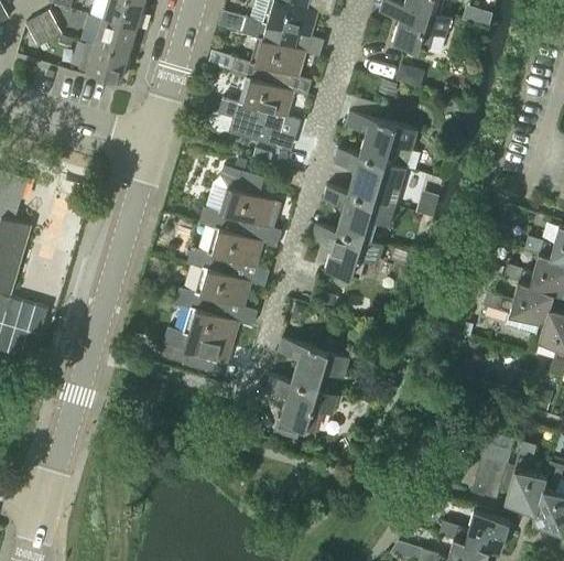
[(94,0),(90,13),(104,18),(137,28),(144,1),(139,0),(94,0)]
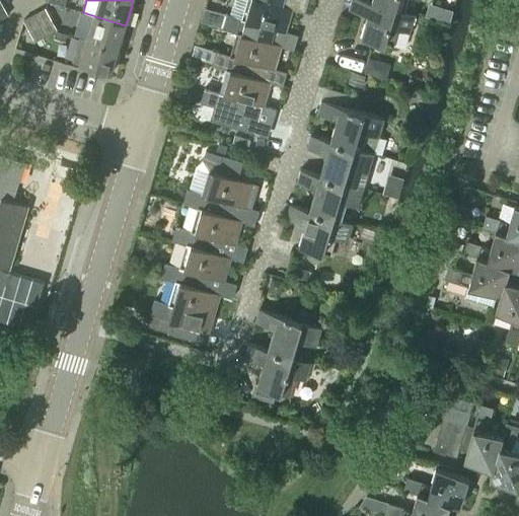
[(238,34),(281,48),(294,52),(298,37),(286,32),(293,10),(257,0),(248,0),(242,19),(228,15),(226,20),(212,15),(208,25),(238,34)]
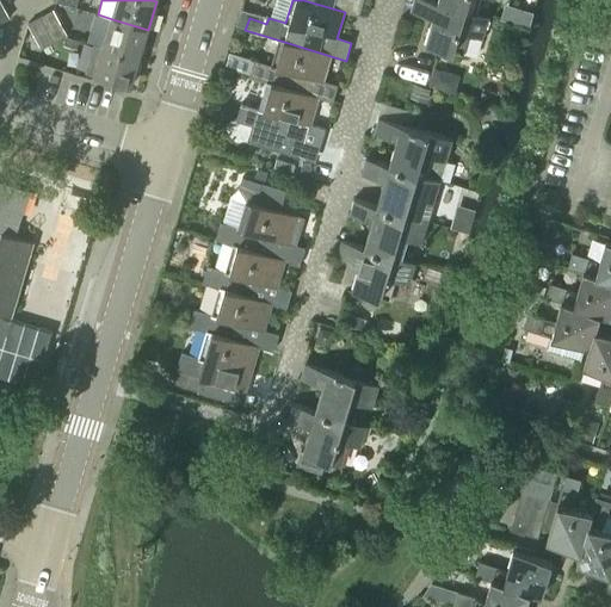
[(303,0),(345,12),(359,17),(364,0),(303,0)]
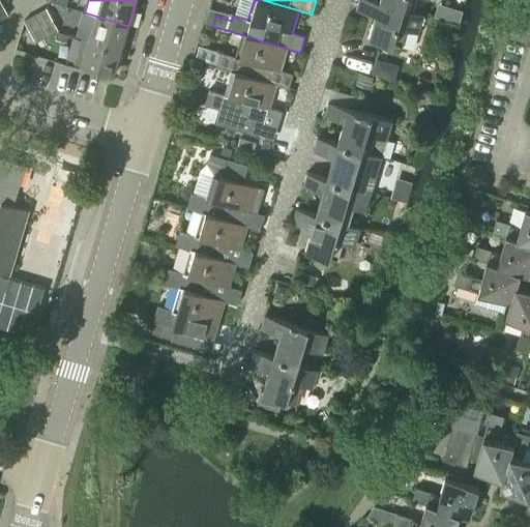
[(419,34),(424,17),(412,12),(380,3),(369,0),(359,0),(357,10),(376,16),(370,39),(402,50),(407,31),(419,34)]
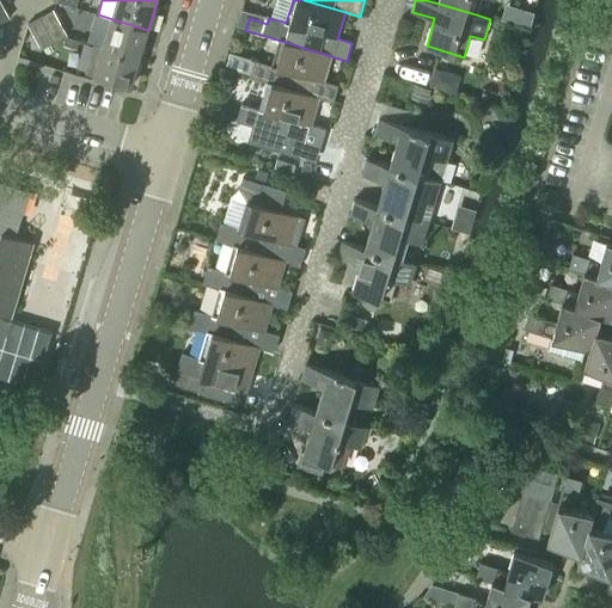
[(440,0),(439,4),(476,14),(479,0),(440,0)]
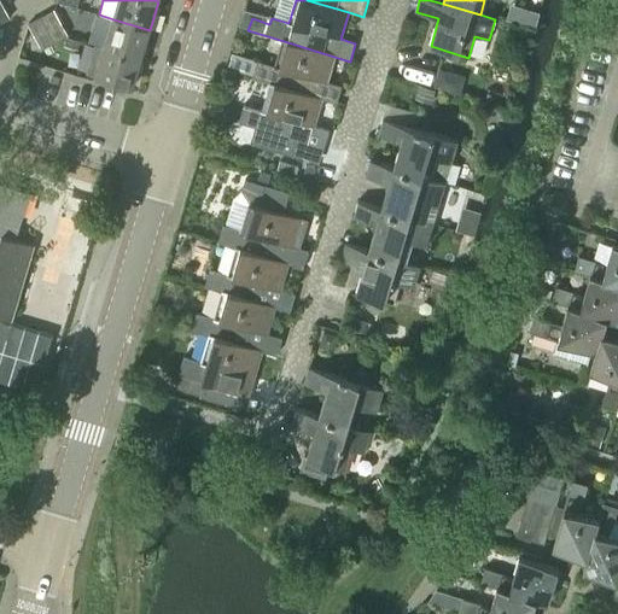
[(3,7),(0,7),(0,24),(10,19),(3,7)]
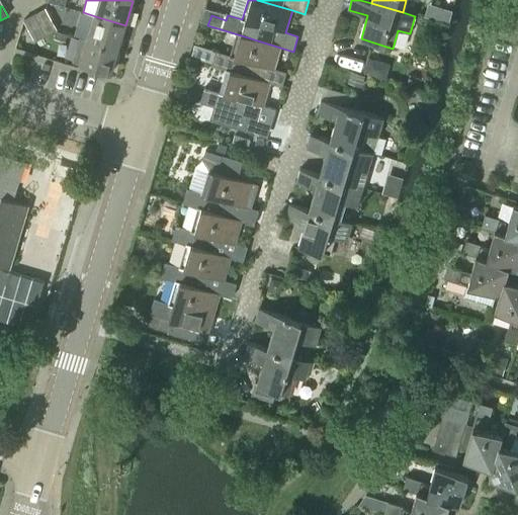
[(34,16),(46,36),(57,31),(46,10),(34,16)]
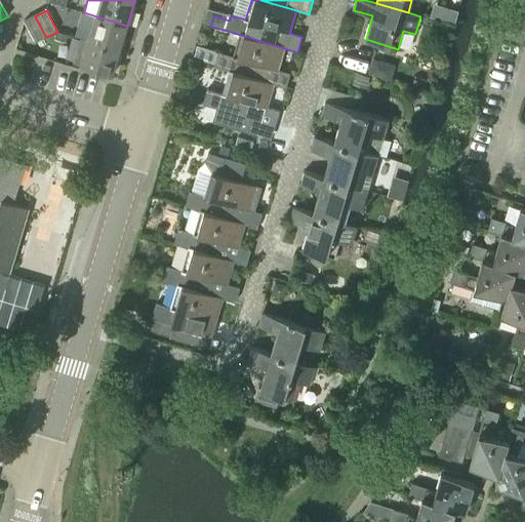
[(46,37),(35,16),(25,22),(35,43),(46,37)]
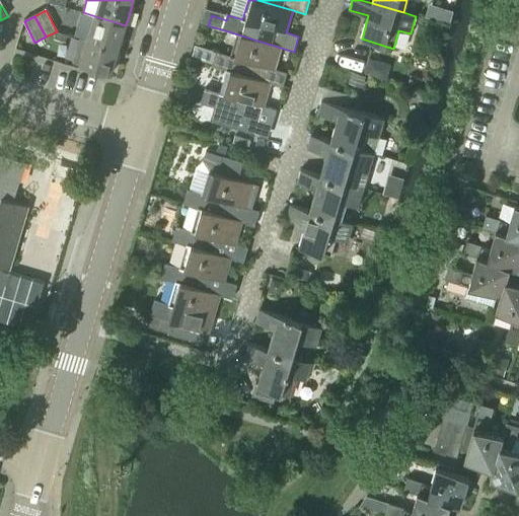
[(126,25),(95,16),(87,41),(119,50),(126,25)]
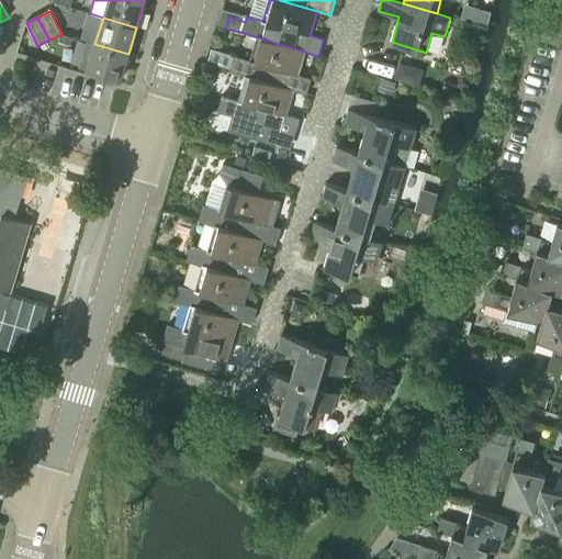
[(62,34),(57,42),(71,47),(74,40),(62,34)]
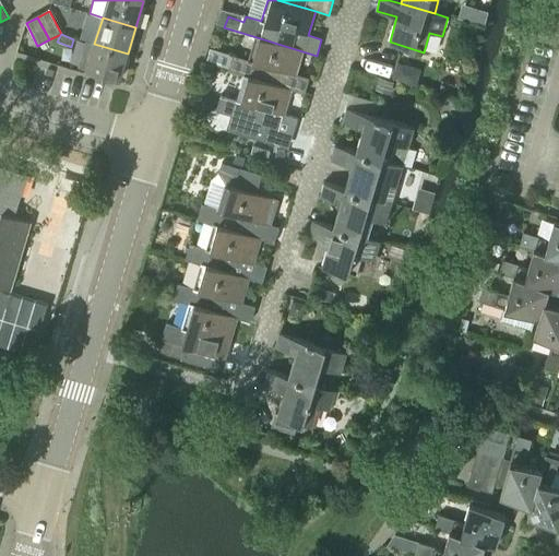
[(246,77),(292,91),(305,95),(310,79),(296,74),(302,51),(257,37),(249,61),(210,49),(205,64),(246,77)]
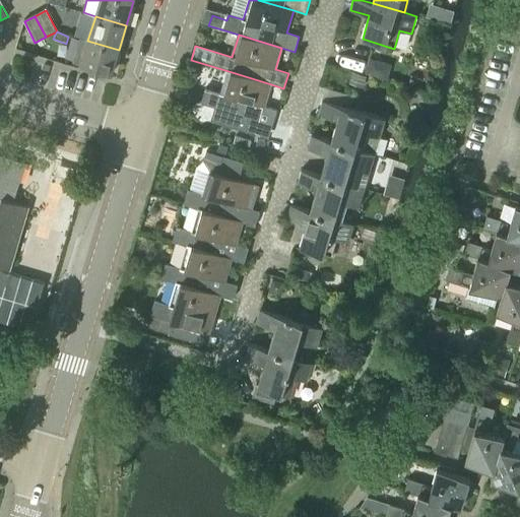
[(119,50),(87,41),(80,39),(73,63),(112,74),(119,50)]
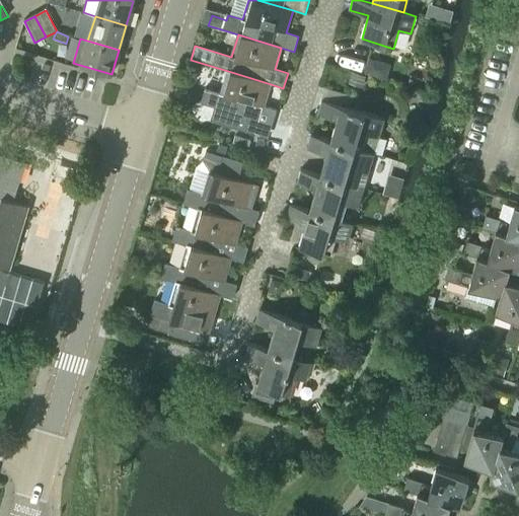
[(202,104),(214,108),(210,121),(265,138),(270,124),(260,120),(264,106),(271,84),(228,71),(221,93),(206,89),(202,104)]
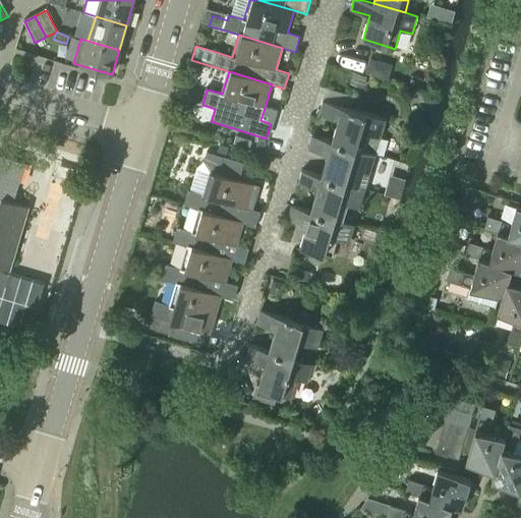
[(338,120),(332,142),(375,156),(381,139),(386,121),(323,102),(320,115),(338,120)]
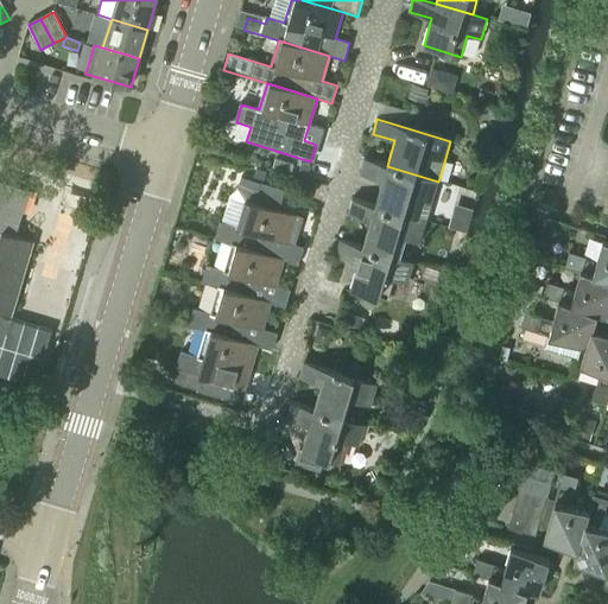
[(375,208),(411,218),(417,199),(432,203),(438,182),(387,166),(365,159),(360,175),(382,182),(375,208)]
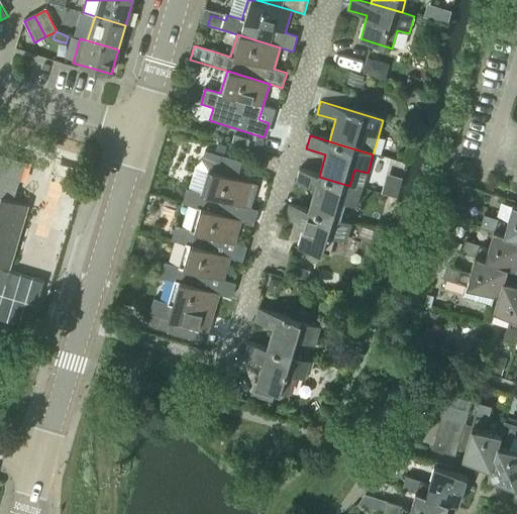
[(183,204),(197,208),(240,221),(253,225),(257,211),(244,207),(251,184),(236,180),(241,164),(205,152),(202,163),(196,168),(189,191),(187,190),(183,204)]
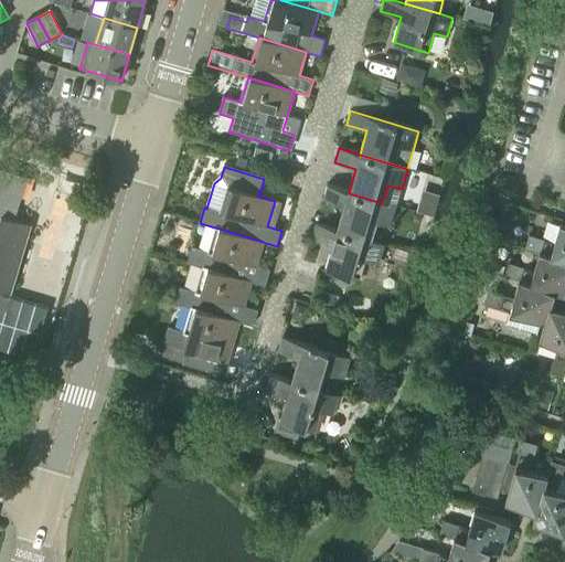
[(0,290),(11,294),(31,226),(14,221),(27,178),(0,169),(0,290)]
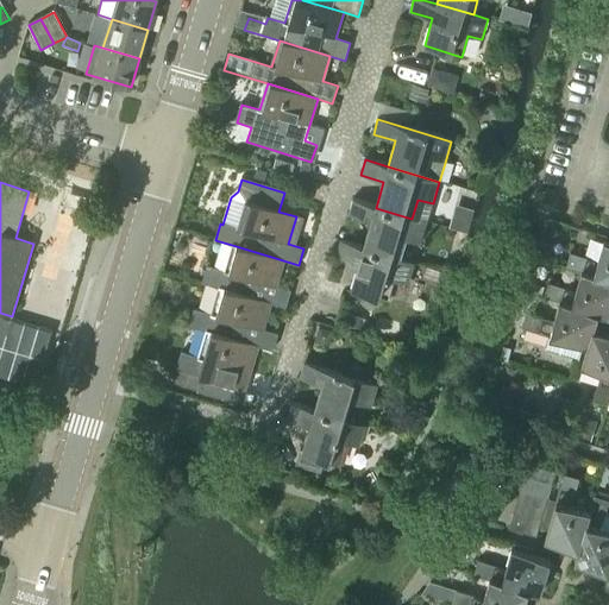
[(363,249),(400,259),(406,240),(420,244),(427,224),(412,219),(376,208),(353,201),(349,215),(371,222),(363,249)]
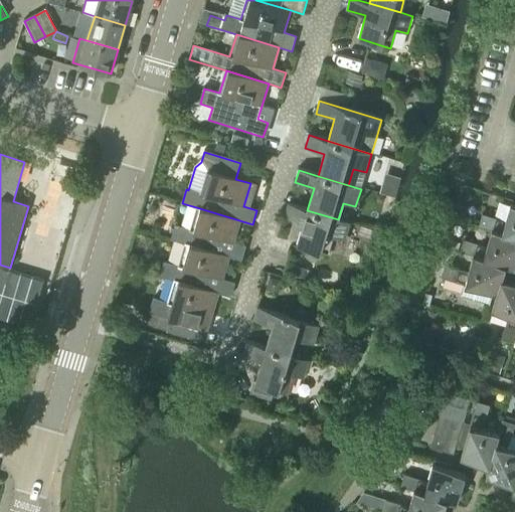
[(338,219),(307,210),(289,204),(285,216),(304,222),(297,245),(328,254),(333,237),(345,241),(350,223),(338,219)]
